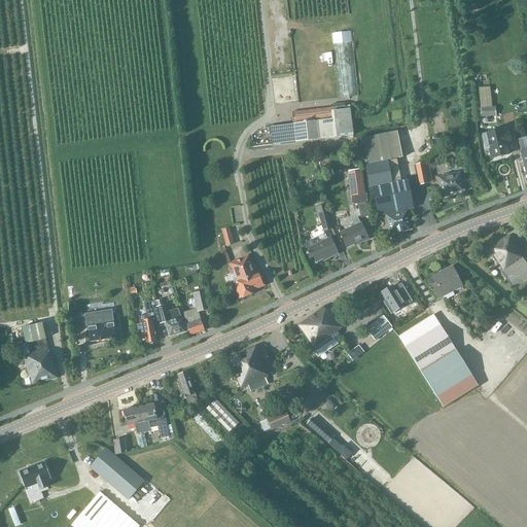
[(340,98),(358,96),(351,33),(331,35),(340,98)]
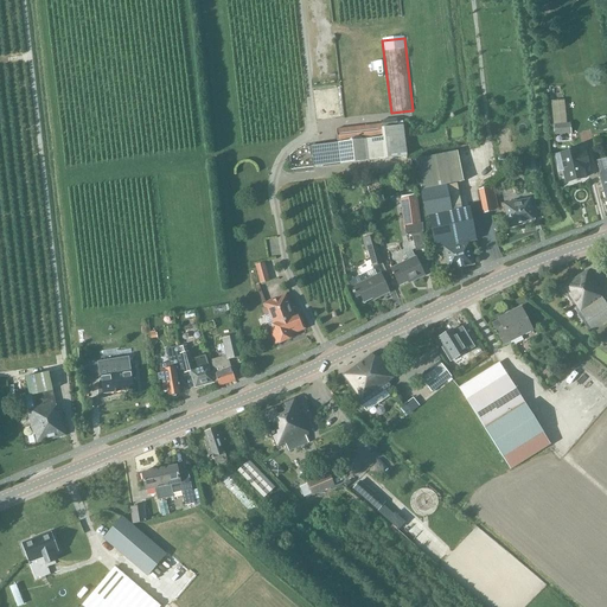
[(554,135),(572,134),(569,112),(568,95),(549,97),(554,135)]
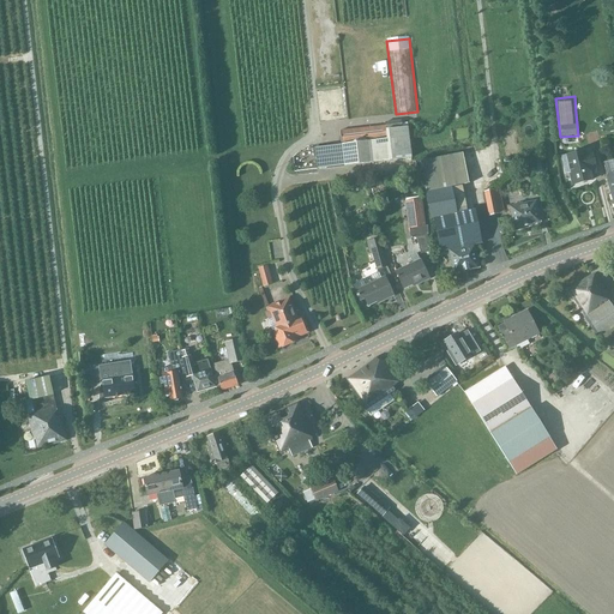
[(342,145),(315,148),(318,169),(411,158),(408,127),(386,130),(386,126),(341,131),(342,145)]
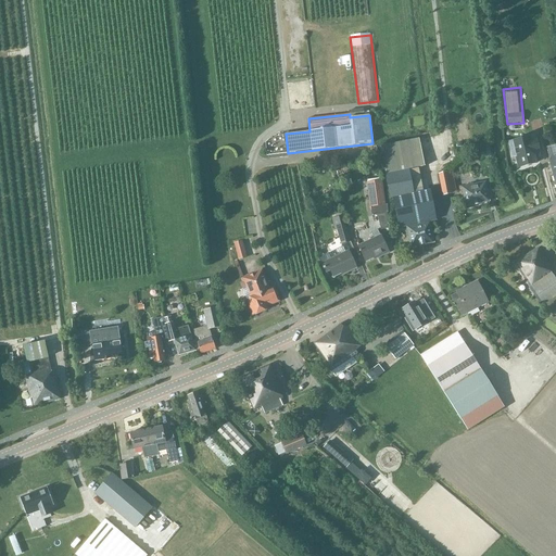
[(535,154),(540,153),(536,137),(532,138),(531,137),(508,142),(513,159),(516,158),(519,167),(538,163),(535,154)]
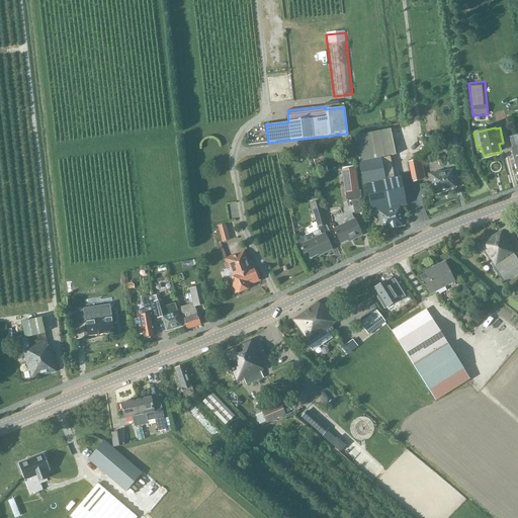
[(401,178),(395,149),(393,140),(391,128),(355,137),(364,185),(366,185),(372,212),(379,211),(383,231),(405,227),(401,206),(407,205),(401,178)]
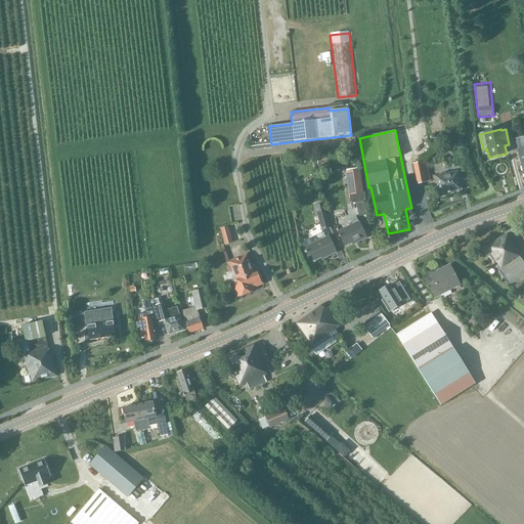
[(422,163),(413,164),(418,184),(426,183),(422,163)]
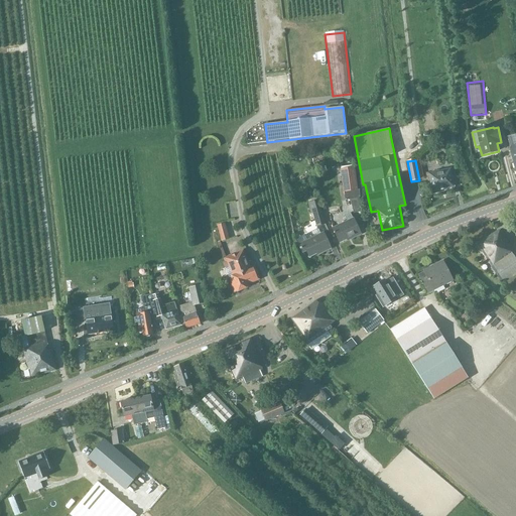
[(341,177),(356,177),(355,162),(341,163),(341,177)]
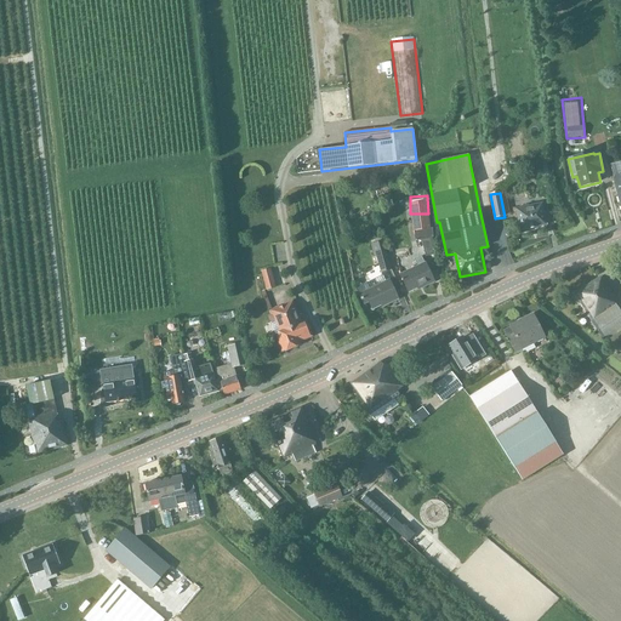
[(520,231),(547,226),(542,204),(516,209),(520,231)]
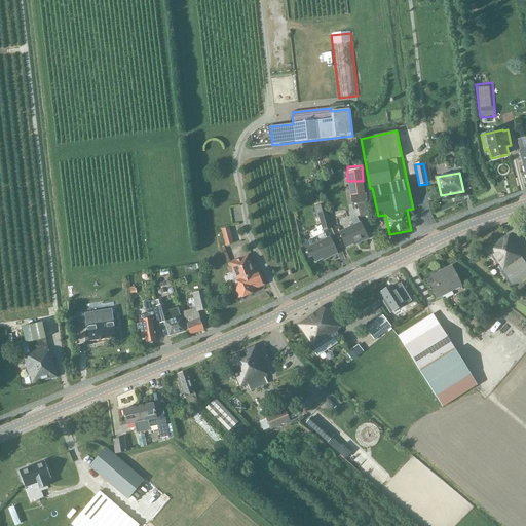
[(361,218),(369,216),(366,201),(358,203),(361,218)]
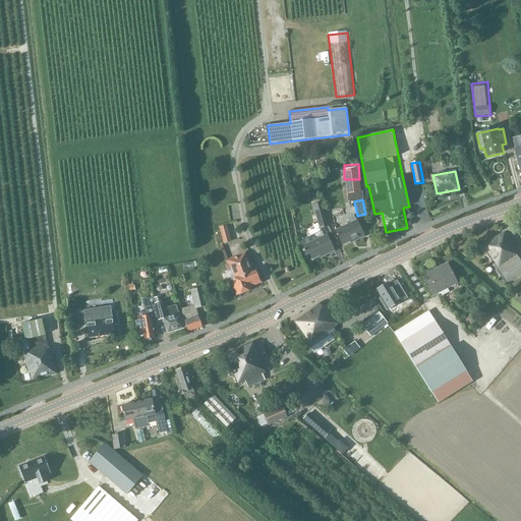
[(322,203),(311,206),(314,216),(316,215),(321,229),(329,226),(322,203)]
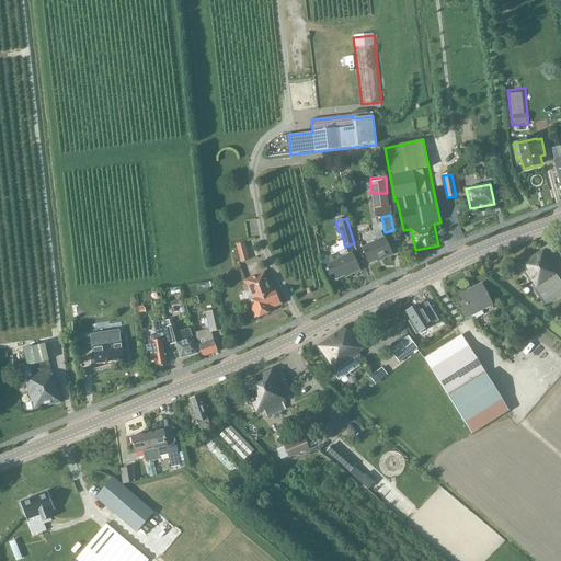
[(374,236),(377,241),(362,249),(369,264),(381,259),(382,260),(392,255),(385,238),(382,238),(380,232),(374,236)]
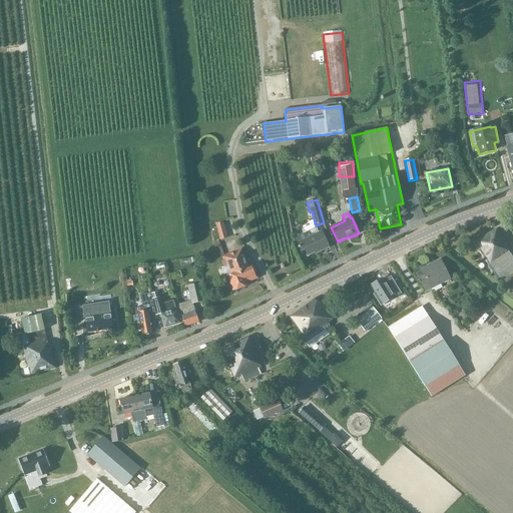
[(224,223),(215,225),(220,240),(228,238),(224,223)]
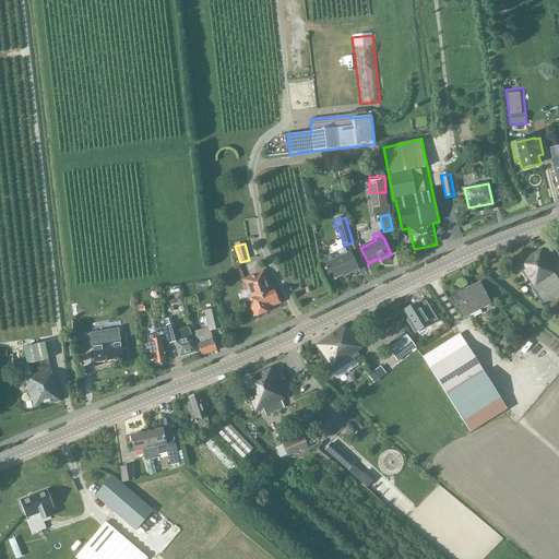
[(558,281),(550,269),(555,266),(543,248),(516,265),(545,308),(546,307),(554,318),(557,314),(558,317),(558,281)]
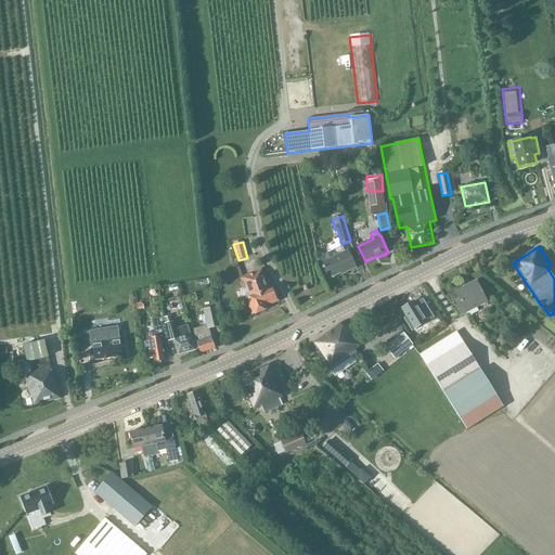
[(346,272),(357,268),(348,250),(345,252),(343,247),(324,256),(326,261),(321,263),(325,272),(330,270),(333,276),(345,271),(346,272)]
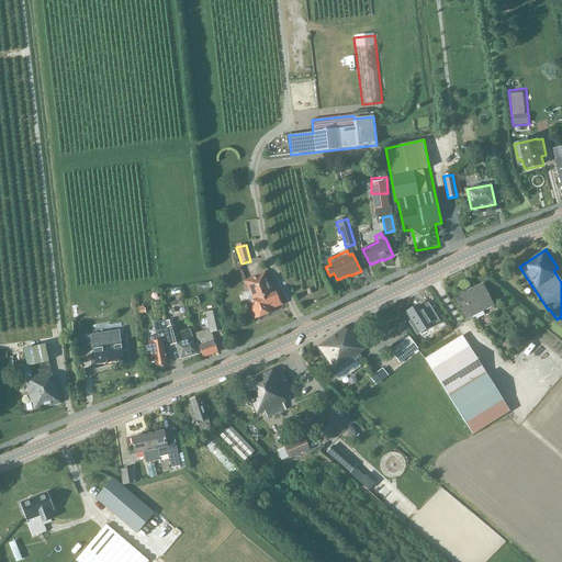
[(265,274),(244,283),(245,285),(243,287),(250,303),(256,319),(268,314),(267,311),(282,304),(277,292),(272,293),(265,274)]
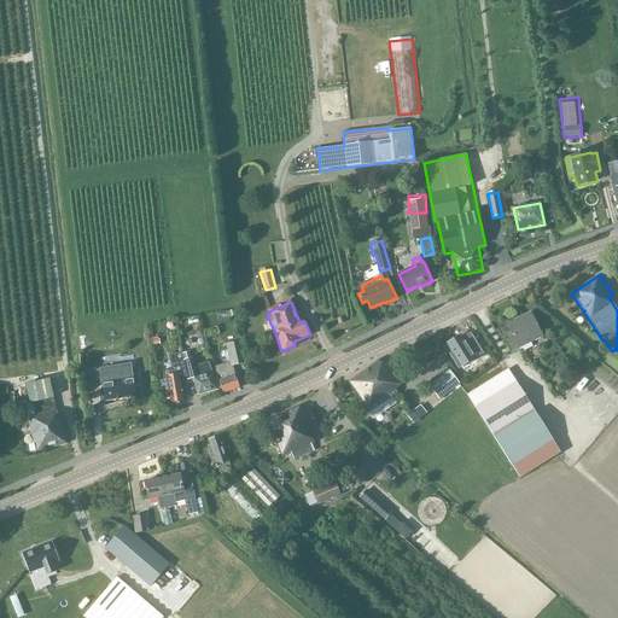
[(508,325),(508,326),(502,330),(513,350),(542,336),(531,314),(508,325)]
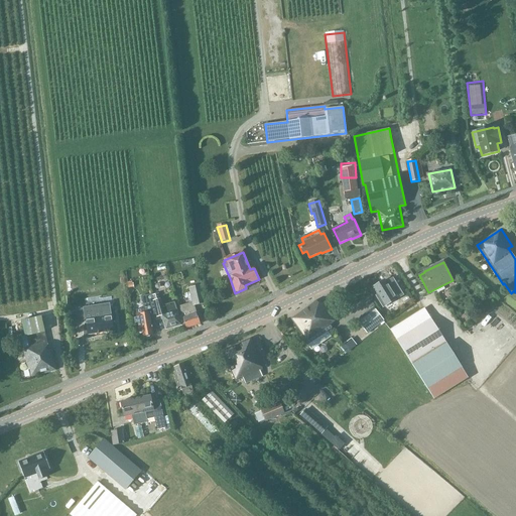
[(172,283),(183,279),(182,272),(169,276),(172,283)]
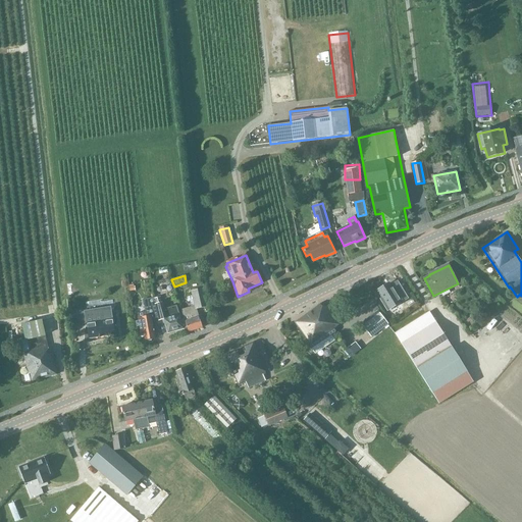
[(380,291),(378,291),(379,294),(382,298),(381,299),(381,300),(387,310),(396,306),(397,305),(399,304),(401,303),(403,301),(404,301),(408,299),(401,288),(398,282),(393,285),(392,286),(389,284),(380,291)]
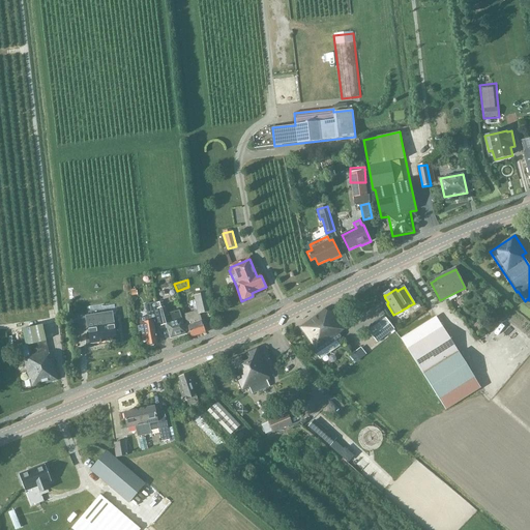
[(200,315),(211,312),(207,293),(195,295),(198,311),(184,314),(192,336),(206,333),(200,315)]
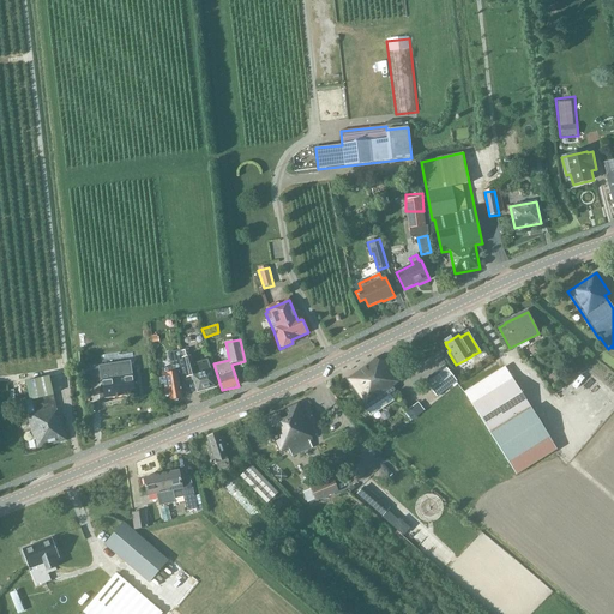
[(182,353),(178,354),(179,360),(170,361),(172,367),(162,369),(167,396),(170,395),(170,401),(173,401),(175,402),(179,401),(179,399),(182,398),(179,374),(186,373),(184,359),(182,353)]
